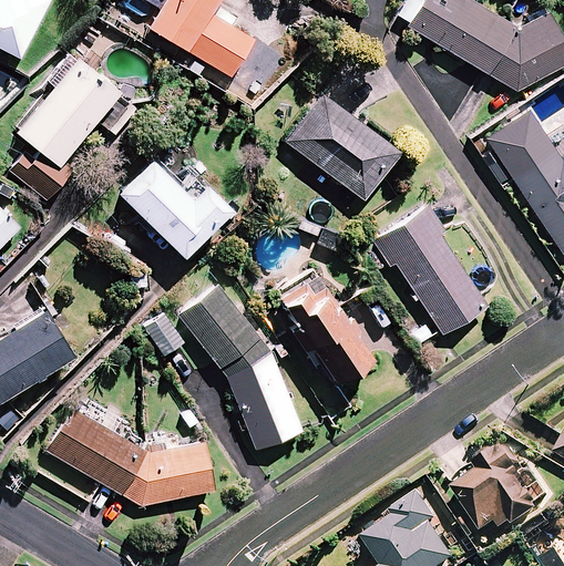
[(49,0),(0,0),(0,48),(20,58),(49,0)]
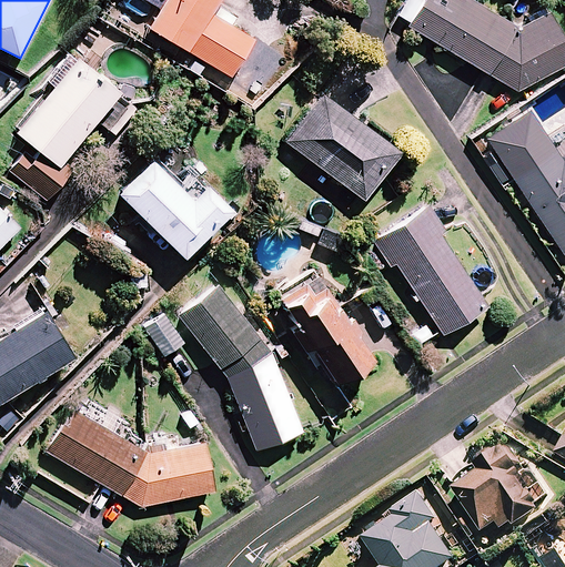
[(145,0),(162,10),(151,29),(232,78),(255,41),(212,14),(221,0),(145,0)]
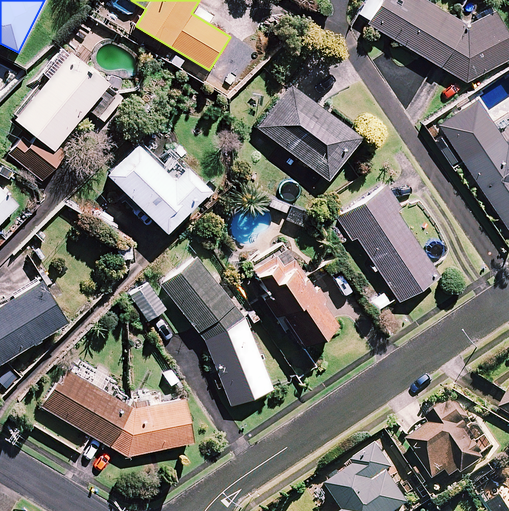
[(371,22),(369,25),(468,84),(508,61),(508,33),(497,13),(463,23),(424,0),(383,0),(383,1),(381,0),(370,0),(361,16),(371,22)]
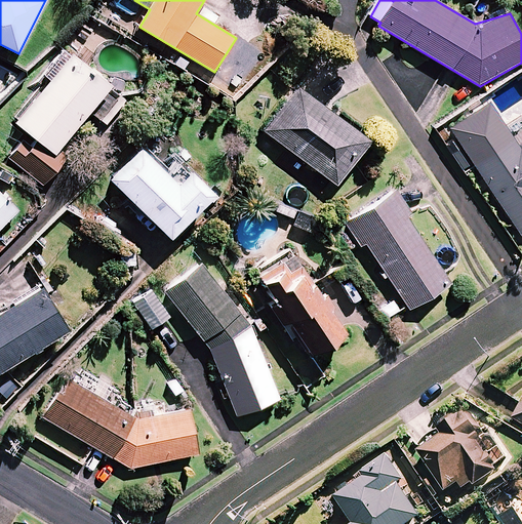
[(127,102),(73,55),(16,123),(55,155),(91,112),(108,126),(127,102)]
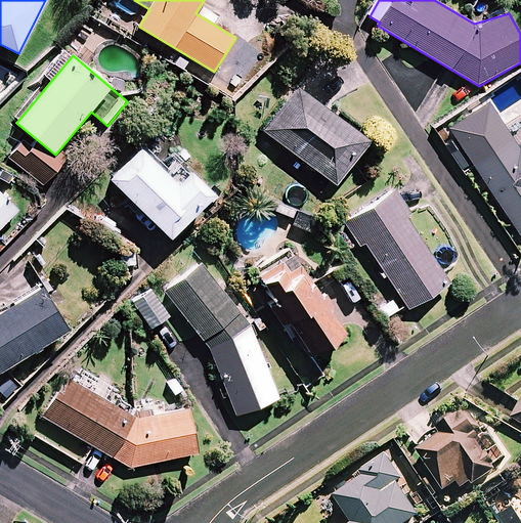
[(371,141),(298,86),(264,131),(337,185),(371,141)]
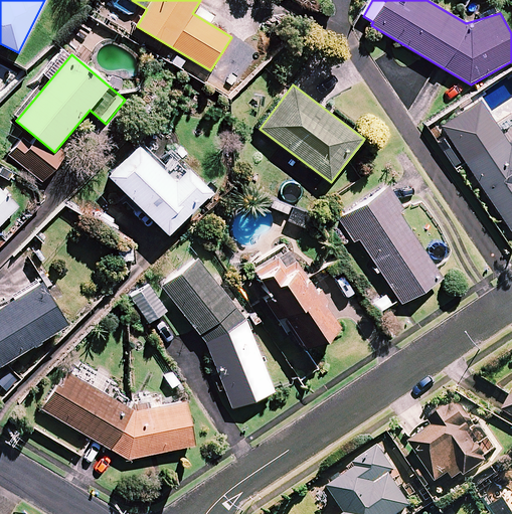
[(511,147),(510,148),(490,117),(453,142),(511,231),(511,147)]
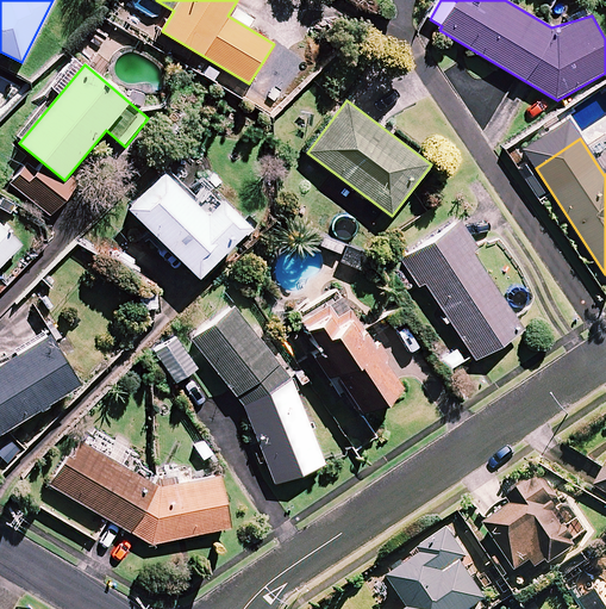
[(70,194),(31,163),(13,185),(54,216),(70,194)]
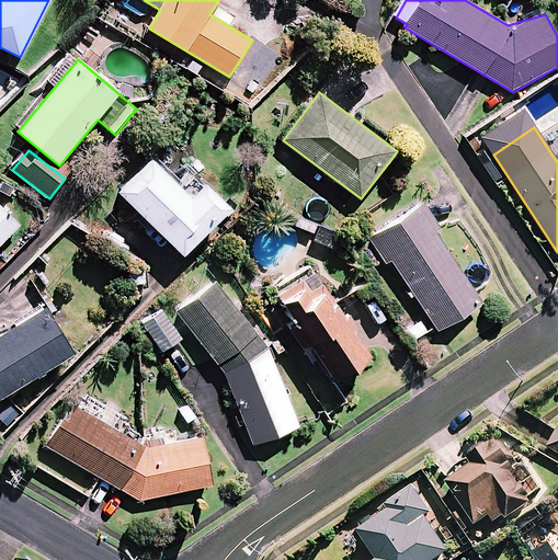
[(192,196),(154,158),(118,192),(183,255),(229,207),(205,183),(192,196)]
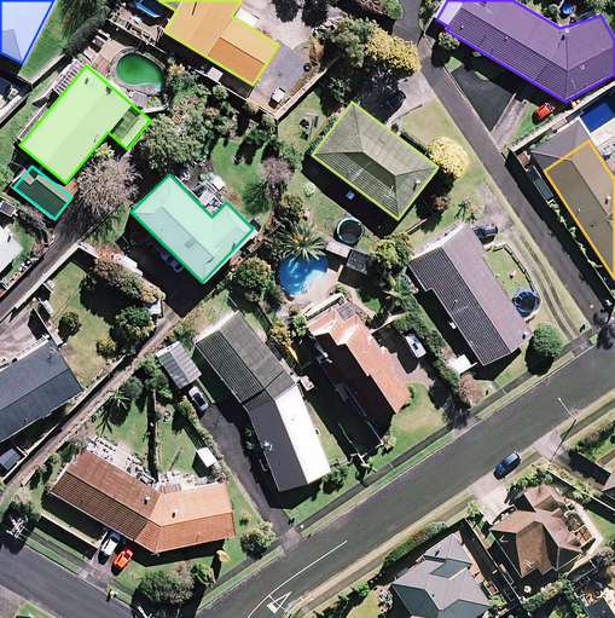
[(0,271),(24,247),(0,223),(0,271)]
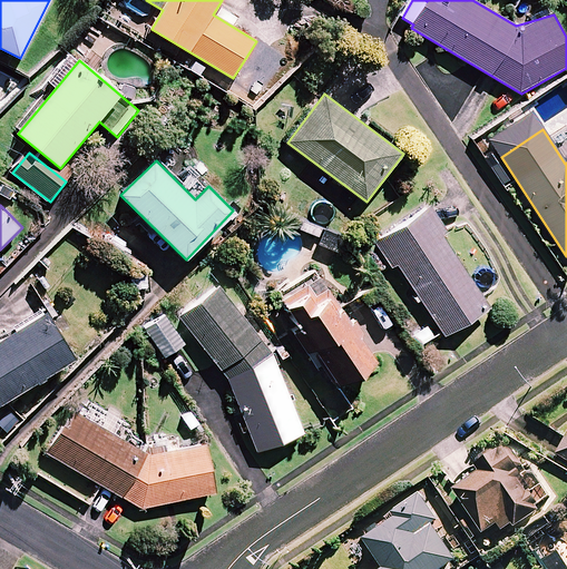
[(491,308),(445,236),(448,233),(431,207),(428,209),(378,242),(394,268),(400,265),(446,337),(491,308)]
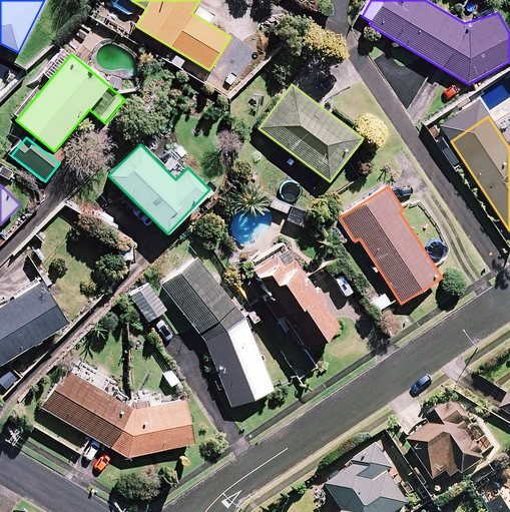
[(314,217),(295,208),(289,220),(309,229),(314,217)]
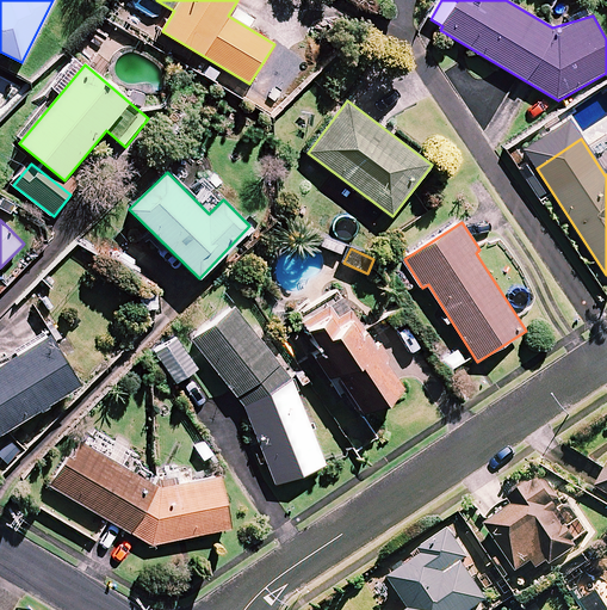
[(402,389),(341,296),(302,321),(322,352),(316,356),(330,379),(336,374),(363,414),(402,389)]
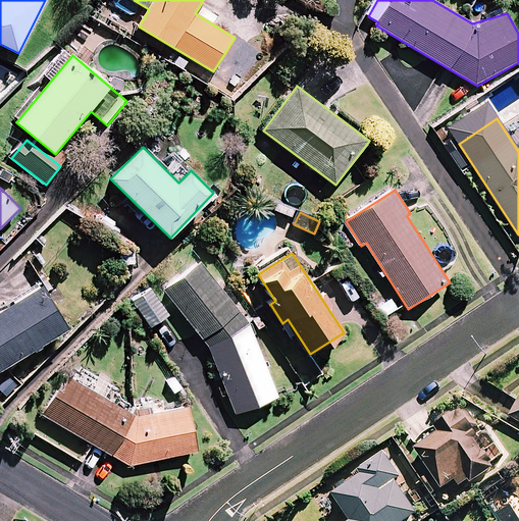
[(209,347),(251,322),(202,262),(165,290),(209,347)]
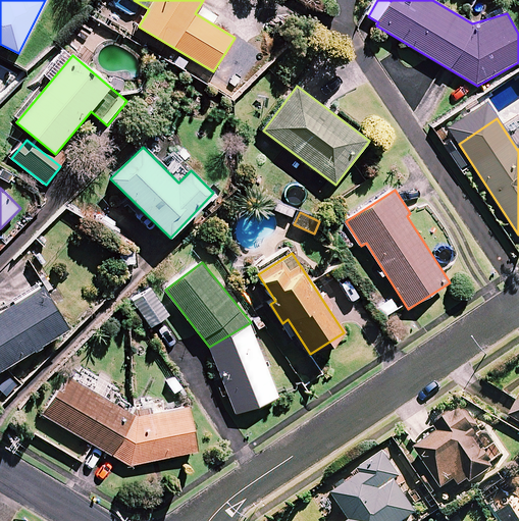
[(0,370),(69,327),(42,284),(0,310),(0,370)]
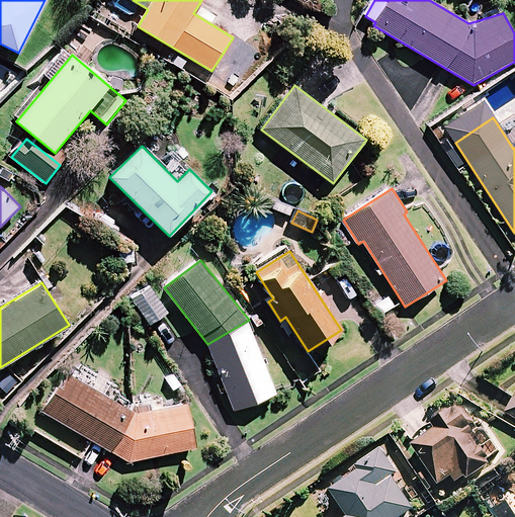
[(170,313),(152,287),(134,299),(152,325),(170,313)]
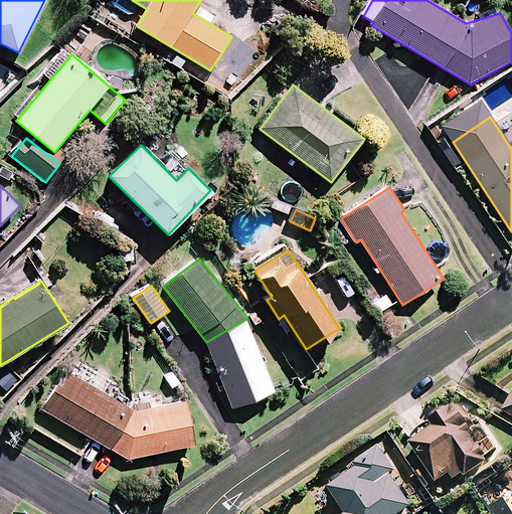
[(276,391),(247,318),(206,342),(232,407),(276,391)]
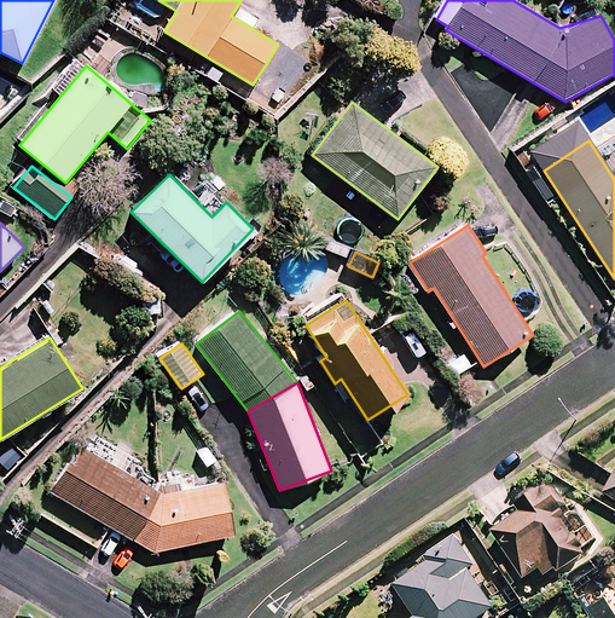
[(162,494),(85,449),(75,465),(70,462),(52,491),(134,539),(162,494)]
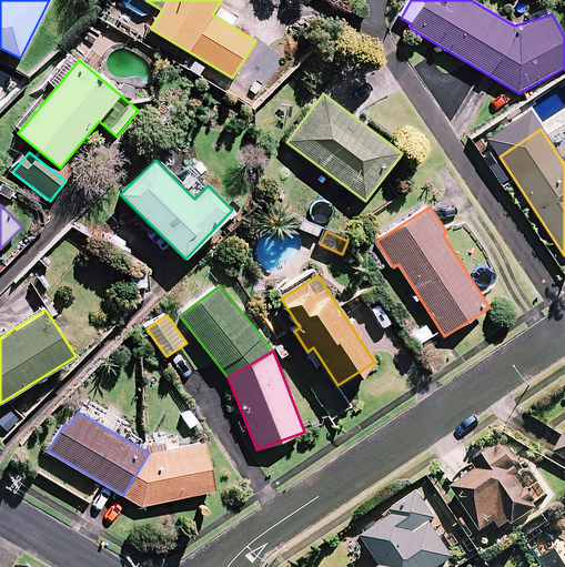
[(123,495),(143,506),(217,492),(207,442),(149,453),(123,495)]
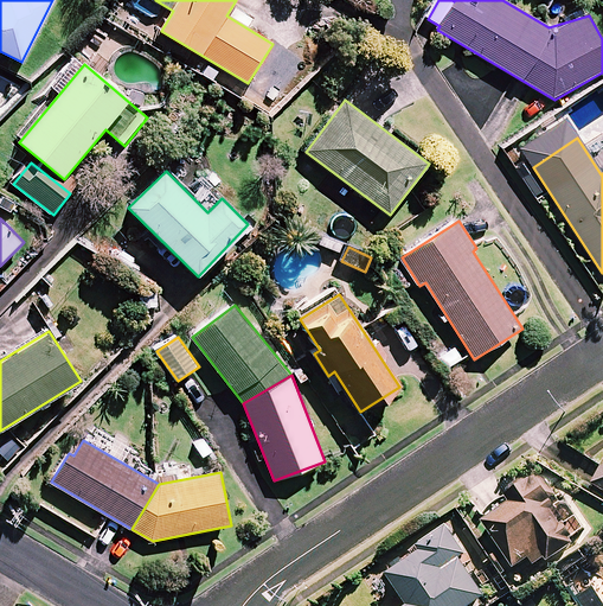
[(559,503),(546,482),(521,497),(524,501),(488,523),(519,573),(534,563),(541,573),(579,549),(553,508),(559,503)]
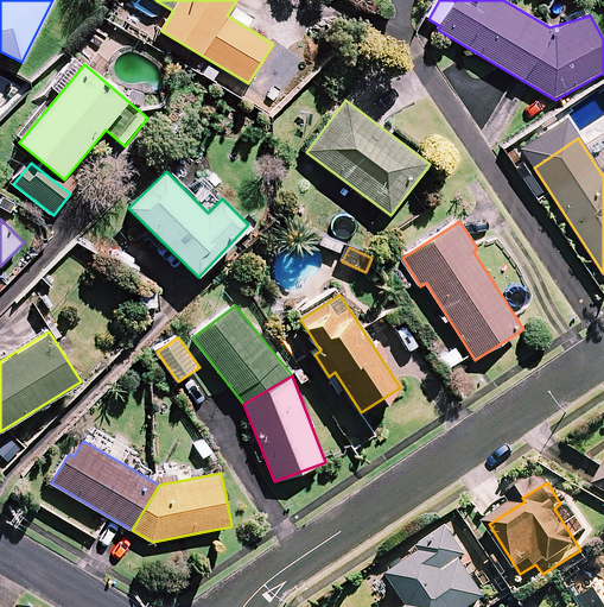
[(475,558),(455,529),(423,550),(426,555),(393,577),(412,606),(481,606),(491,600),(466,563),(475,558)]
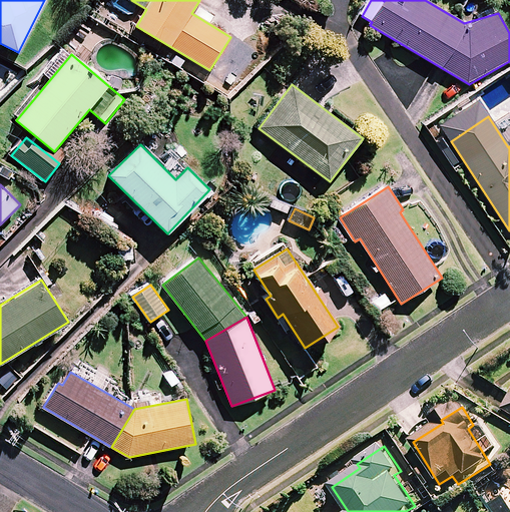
[(494,467),(473,480),(480,490),(501,477),(494,467)]
